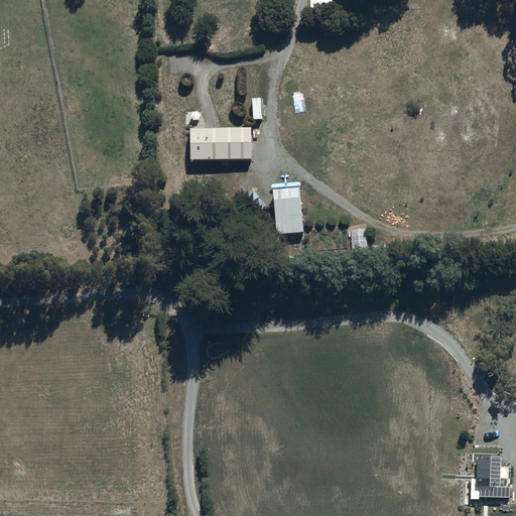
[(260,118),(260,98),(251,98),(252,118),(260,118)]
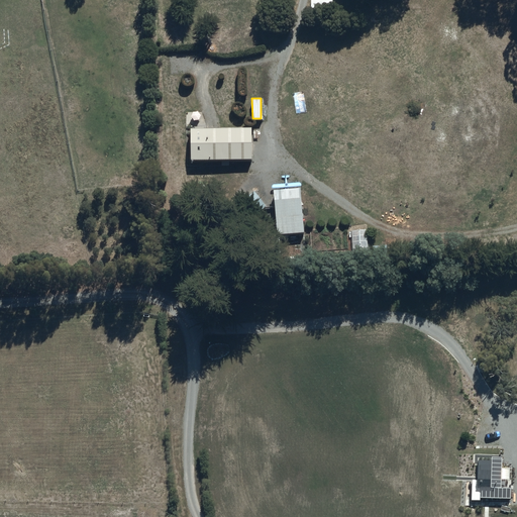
[(249,126),(189,127),(189,158),(250,158),(249,126)]
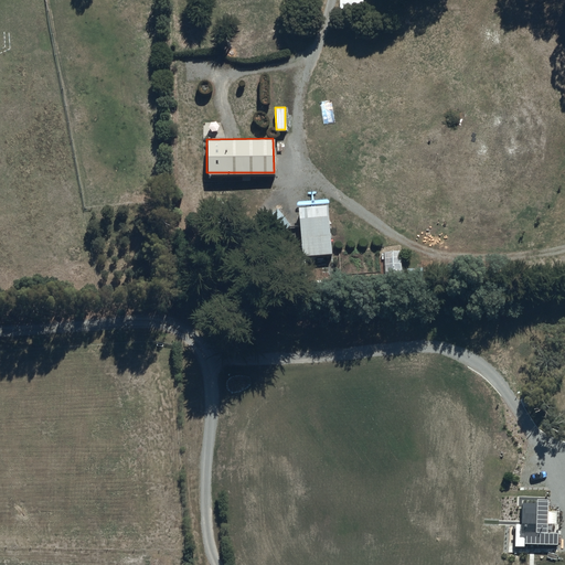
[(327,203),(297,205),(301,255),(330,253),(327,203)]
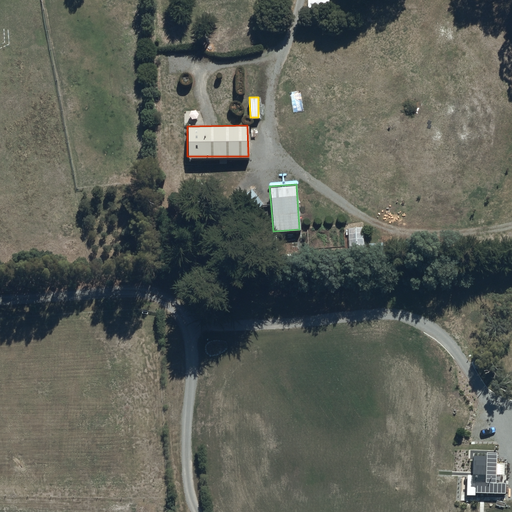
[(362,225),(346,227),(349,252),(365,250),(362,225)]
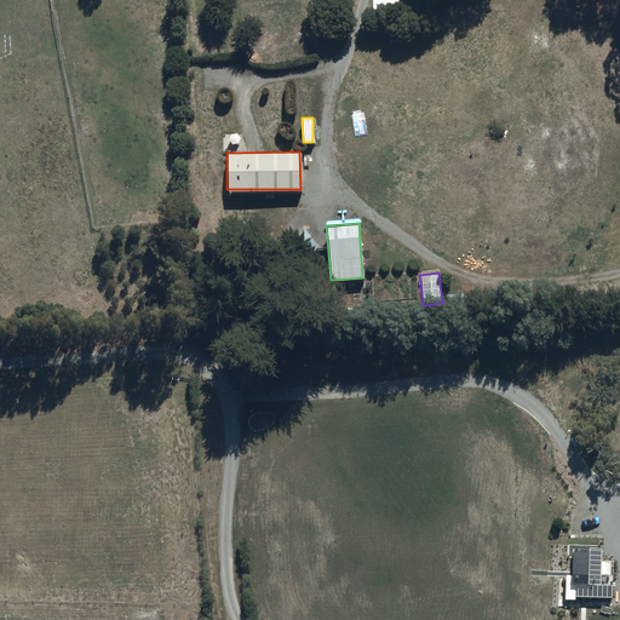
[(590,552),(574,552),(573,577),(567,575),(566,600),(577,600),(577,597),(613,598),(613,585),(602,585),(603,547),(590,547),(590,552)]
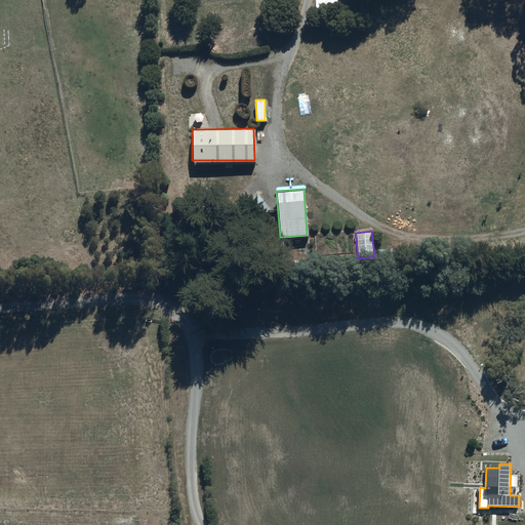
All buildings are outlined.
